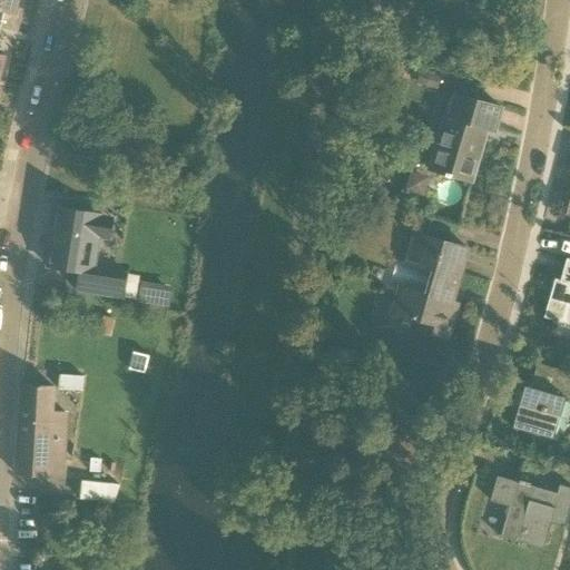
[(0,0),(0,10),(16,15),(18,0),(0,0)]
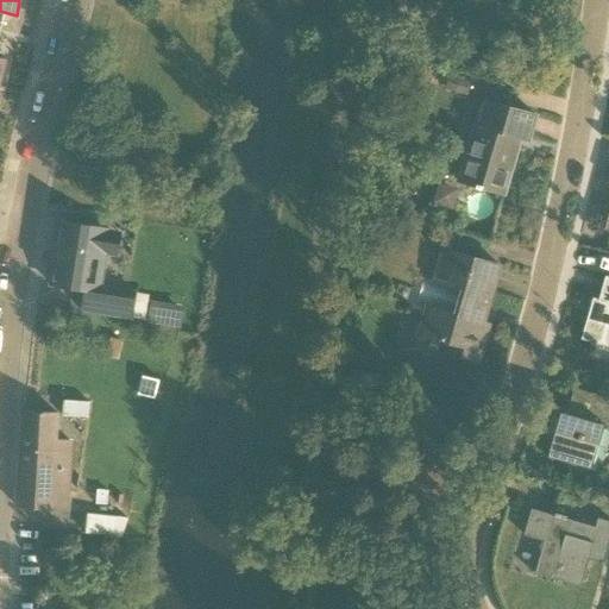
[(468,95),(470,81),(449,76),(446,90),(468,95)]
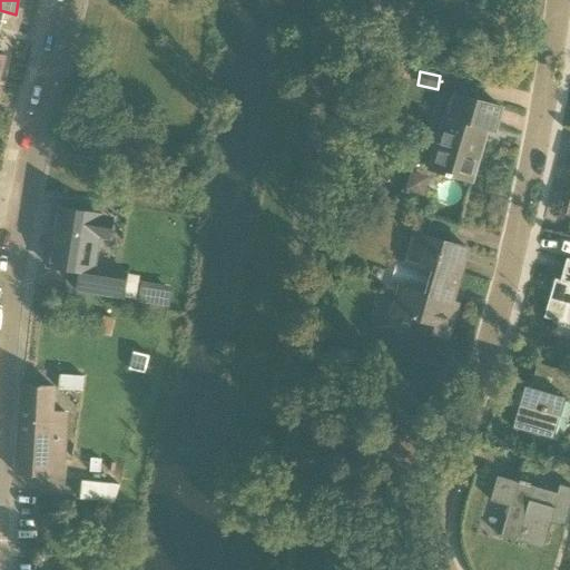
[(445,116),(430,169),(472,182),(488,129),(495,131),(502,108),(457,95),(450,117),(445,116)]
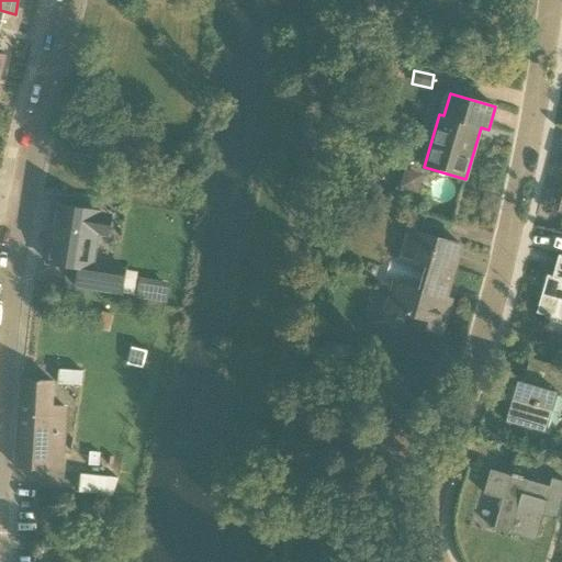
[(101,212),(58,205),(48,263),(49,263),(78,269),(78,271),(76,287),(121,294),(124,273),(125,270),(93,265),(98,235),(101,215),(101,212)]
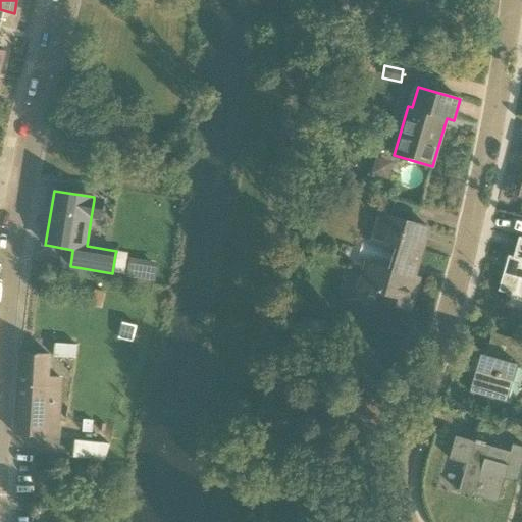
[(387,295),(385,303),(410,310),(419,278),(414,277),(428,228),(381,214),(373,241),(401,249),(395,271),(369,264),(362,288),(387,295)]
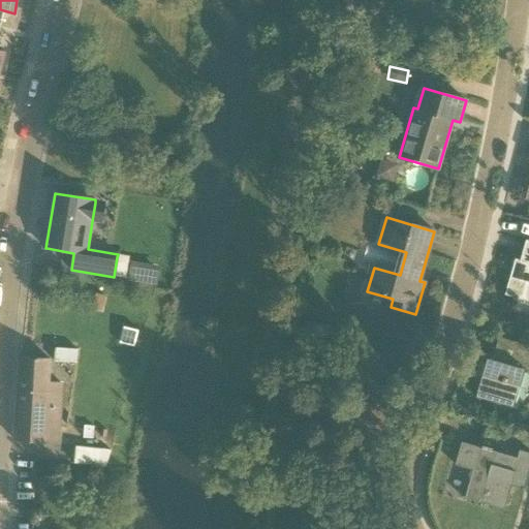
[(528,240),(526,240),(520,260),(516,259),(505,294),(514,298),(512,299),(518,301),(518,299),(528,302),(528,240)]
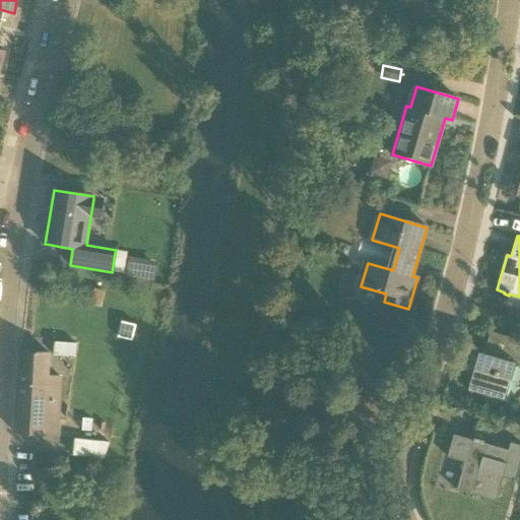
[(128,257),(125,275),(153,280),(156,262),(128,257)]
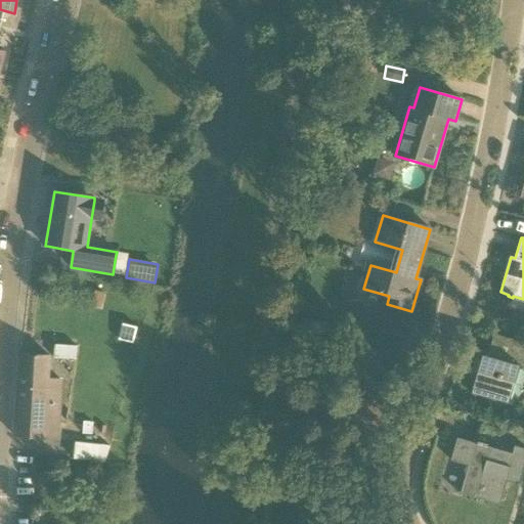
[(117,315),(121,298),(93,292),(90,309),(117,315)]
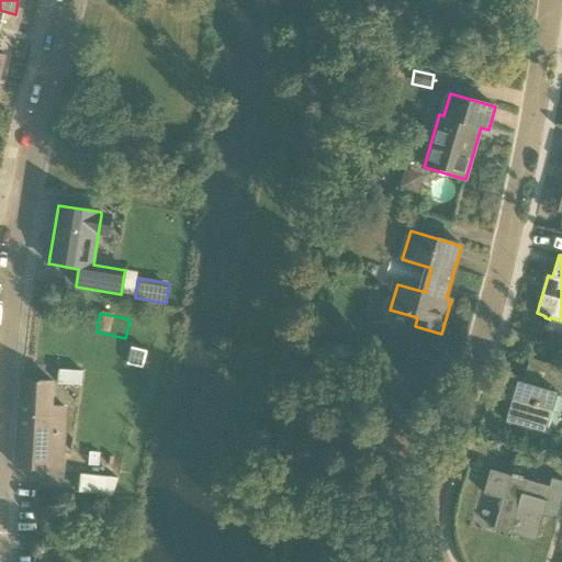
[(512,374),(508,384),(516,386),(505,423),(546,434),(558,393),(561,393),(561,367),(529,358),(524,379),(512,374)]
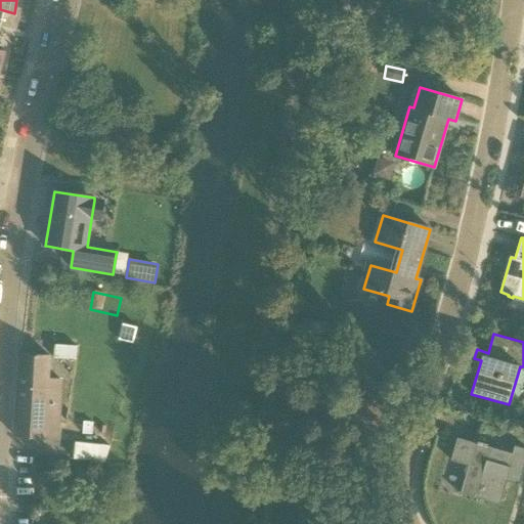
[(77,359),(78,347),(55,345),(54,357),(77,359)]
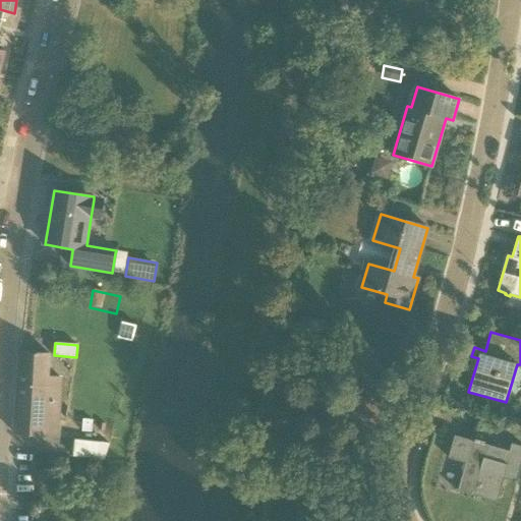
[(50,354),(21,352),(19,352),(14,433),(55,436),(56,419),(57,401),(59,401),(61,378),(48,377),(50,354)]
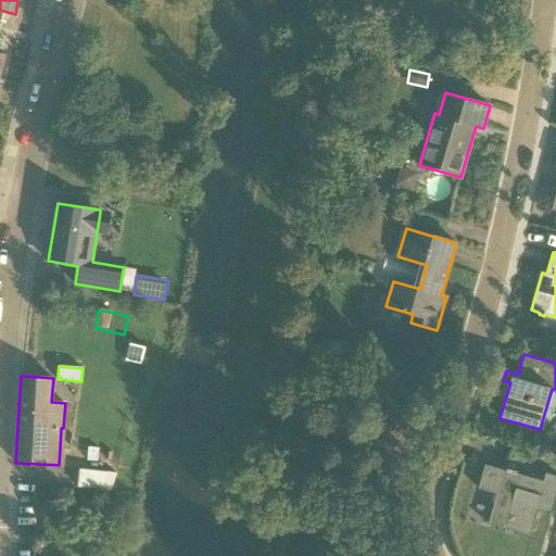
[(530,535),(538,510),(540,503),(553,506),(555,495),(555,476),(546,474),(544,482),(485,465),(478,489),(497,494),(489,523),(530,535)]
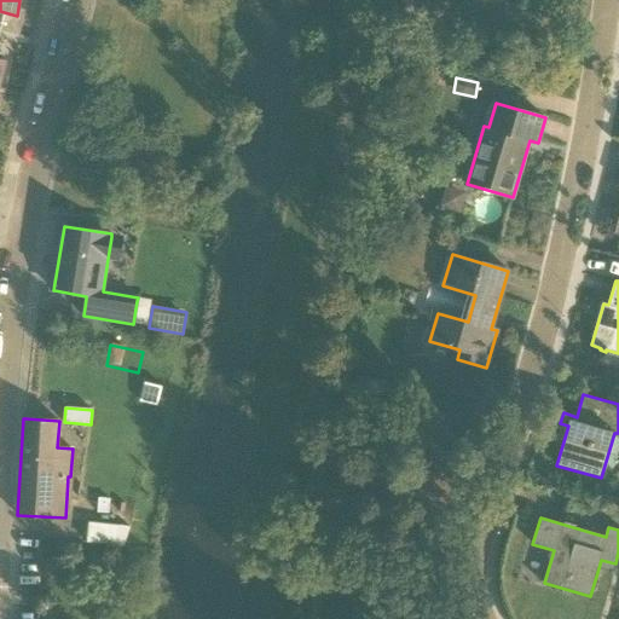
[(131,527),(117,526),(90,522),(87,543),(123,547),(131,527)]
